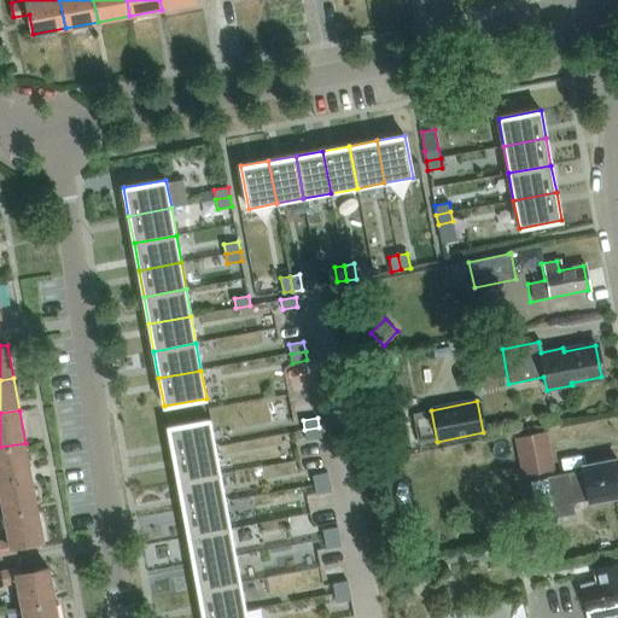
[(210,419),(168,426),(173,455),(215,447),(210,419)]
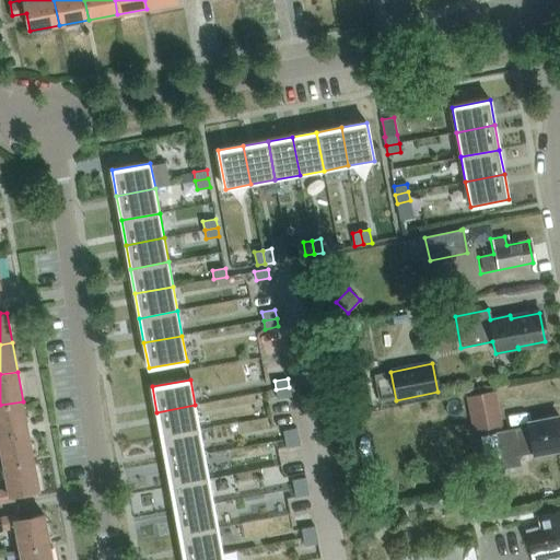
[(278,398),(291,396),(289,387),(276,389),(278,398)]
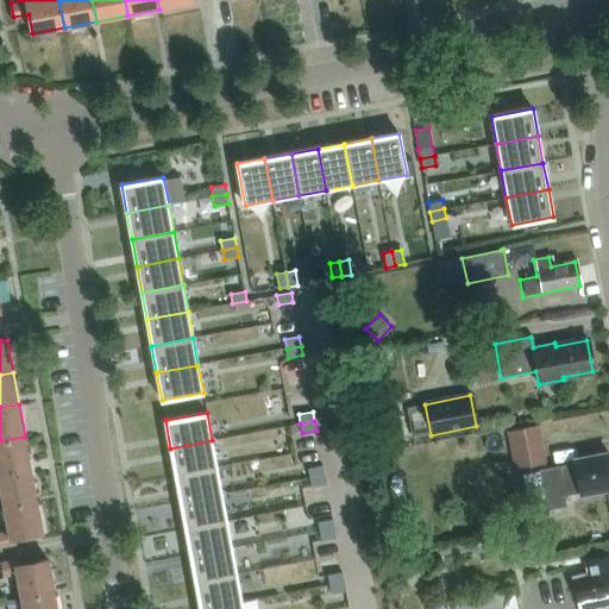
[(537,425),(507,431),(515,469),(516,469),(544,463),(537,425)]
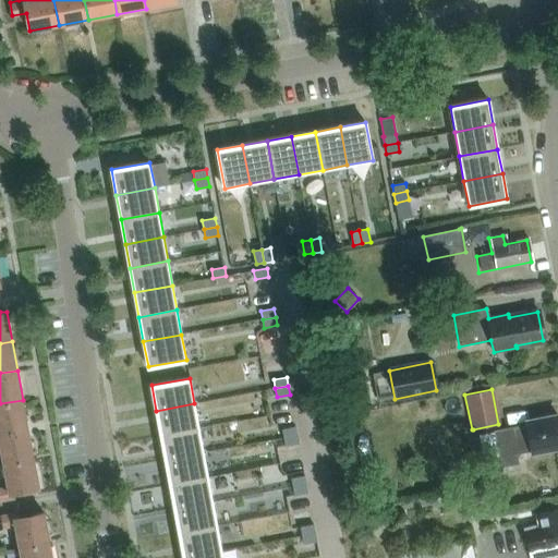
[(23,400),(0,403),(0,433),(28,428),(23,400)]
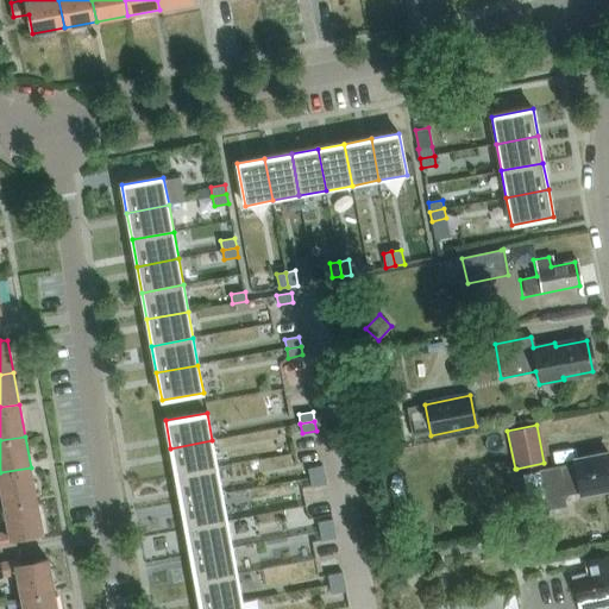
[(175,475),(217,468),(212,440),(170,449),(175,475)]
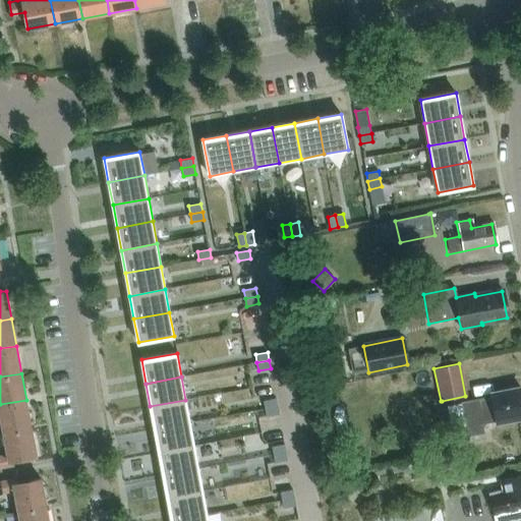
[(481,417),(495,415),(496,421),(520,416),(520,389),(461,401),(468,436),(484,432),(481,417)]
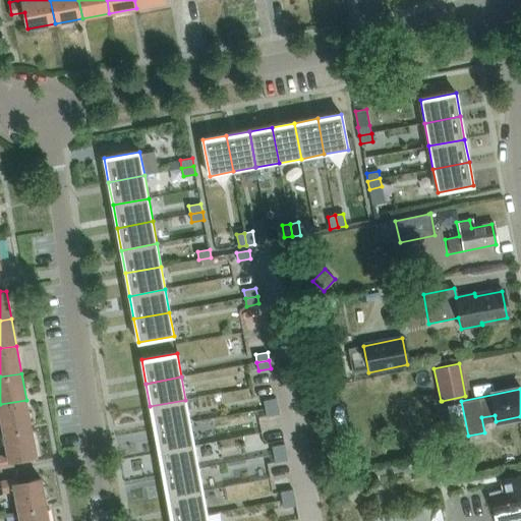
[(266,408),(278,406),(276,398),(264,400),(266,408)]
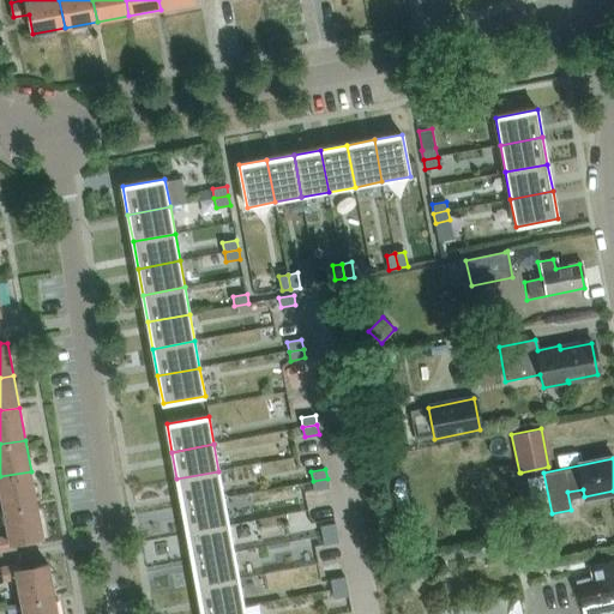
[(0,483),(5,510),(37,503),(31,471),(0,476),(0,483)]
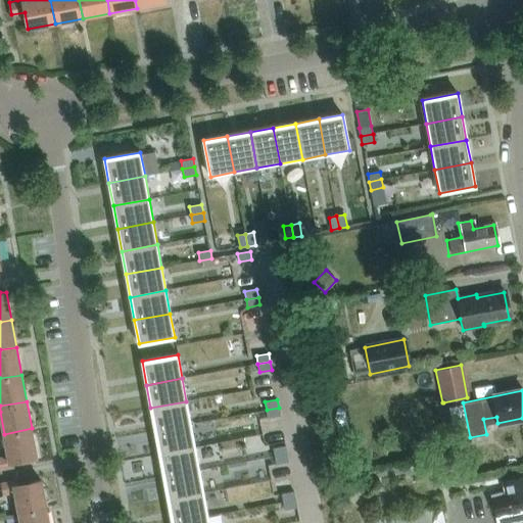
[(186,401),(150,408),(154,431),(191,424),(186,401)]
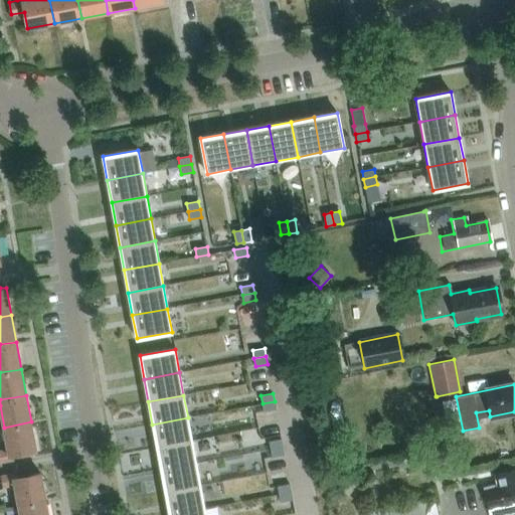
[(275,401),(263,403),(264,411),(276,409),(275,401)]
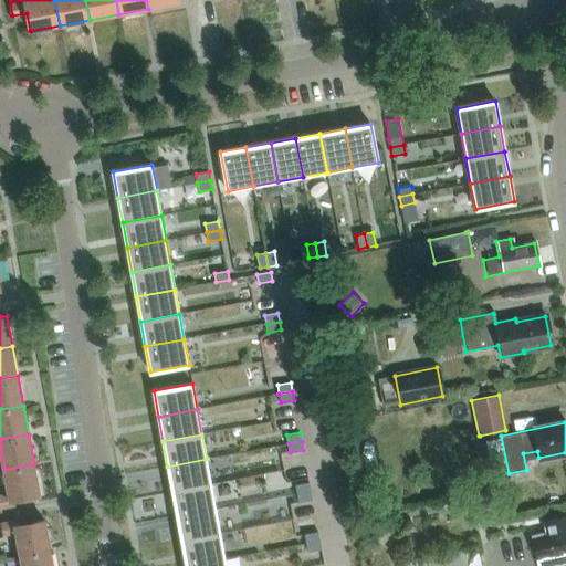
[(173,491),(211,484),(207,459),(167,467),(173,491)]
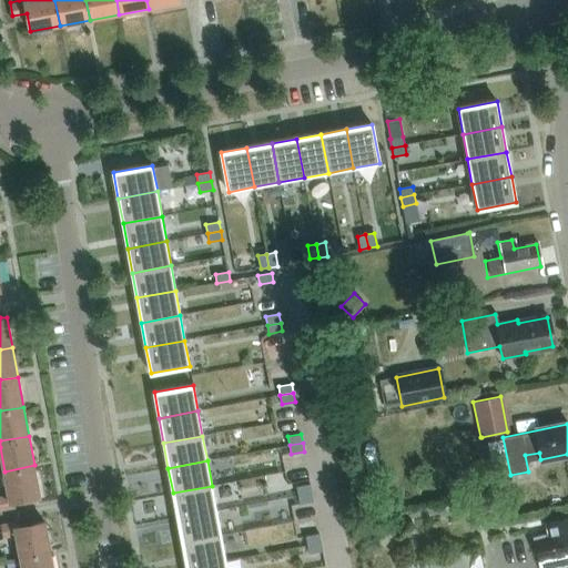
[(34,465),(4,472),(9,493),(0,494),(0,506),(14,504),(14,499),(40,494),(34,465)]
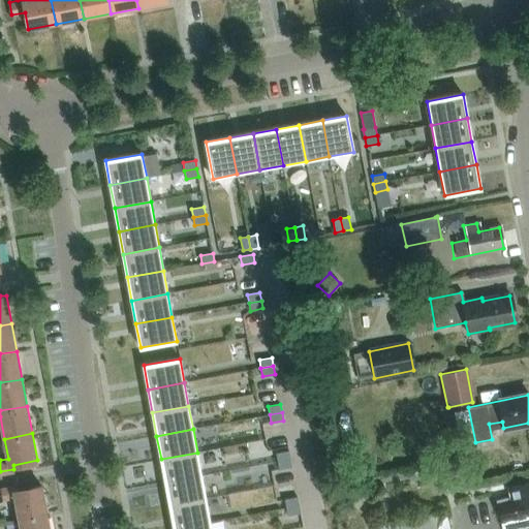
[(278,461),(290,459),(288,450),(276,453),(278,461)]
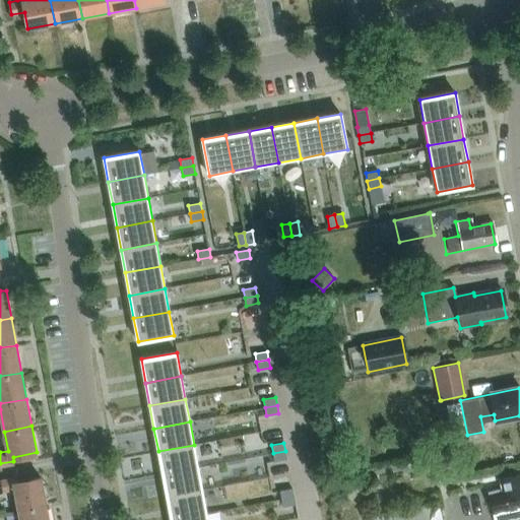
[(158,451),(163,474),(198,467),(194,445),(158,451)]
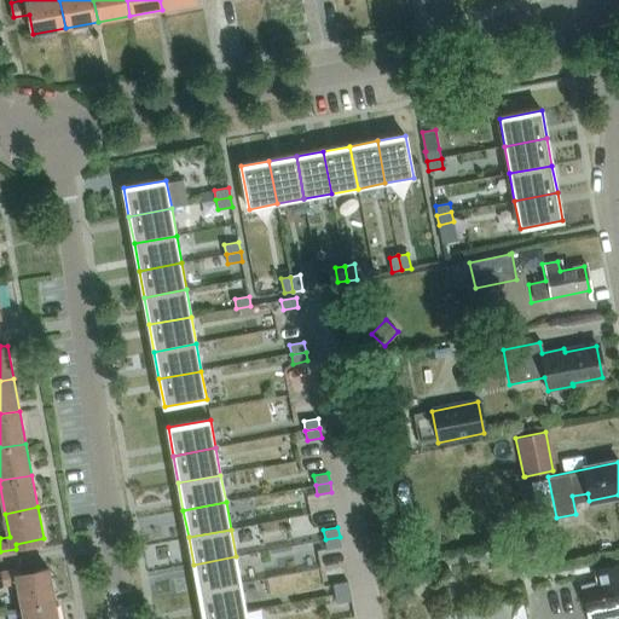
[(327,549),(341,547),(340,537),(325,539),(327,549)]
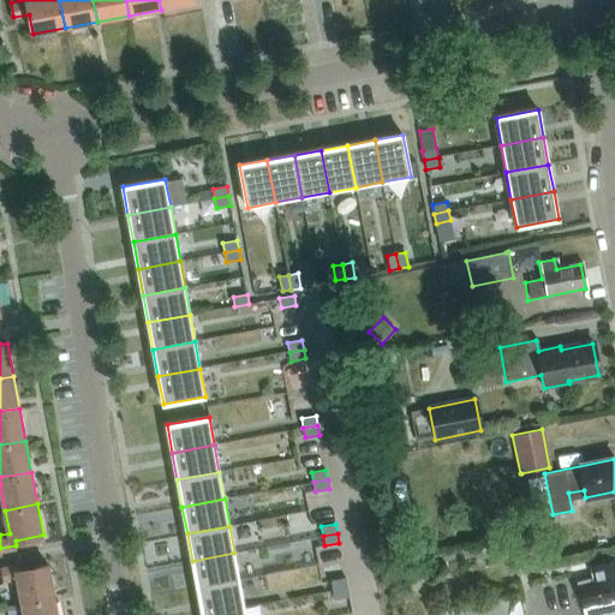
[(525,536),(527,547),(537,545),(535,533),(525,536)]
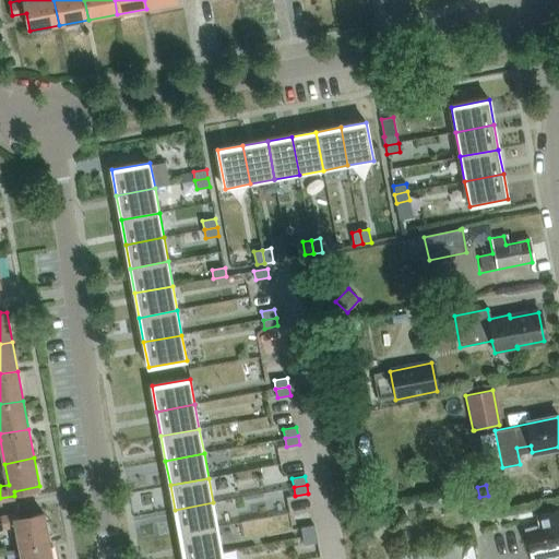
[(217,526),(213,502),(175,510),(179,534),(217,526)]
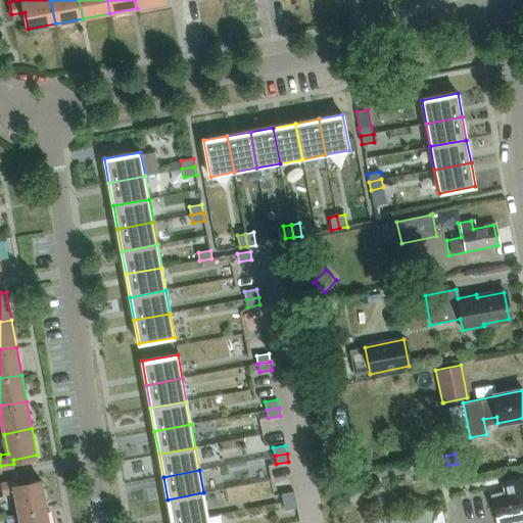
[(505,490),(491,492),(497,522),(509,522),(522,520),(522,476),(503,481),(505,490)]
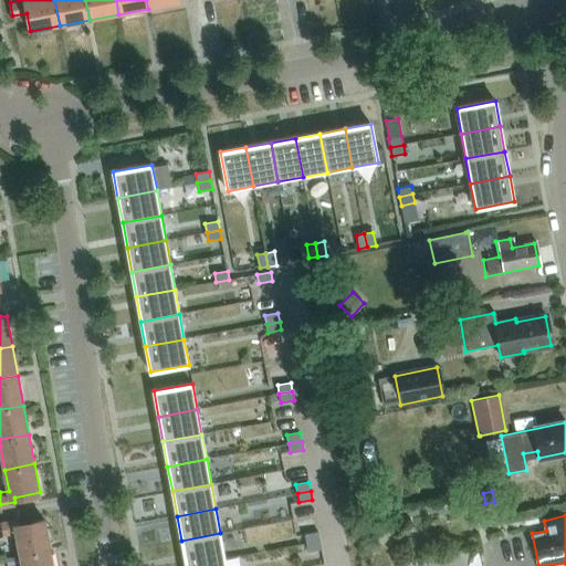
[(19,556),(50,551),(44,520),(18,525),(17,520),(1,523),(3,535),(14,533),(19,556)]
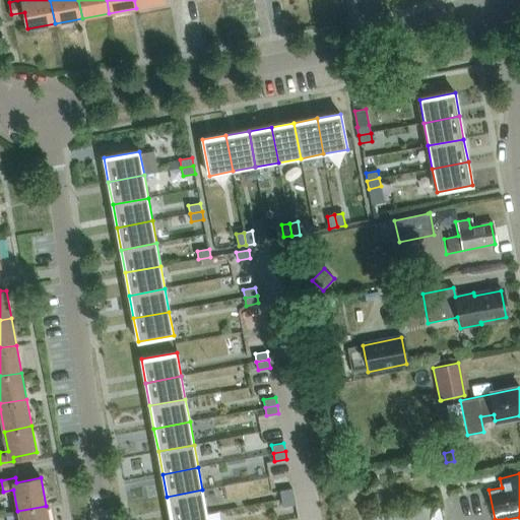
[(280,491),(281,499),(294,497),(293,489),(280,491)]
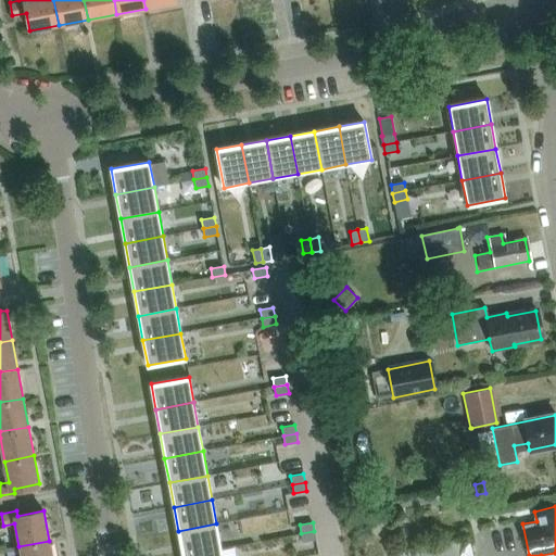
[(182,555),(220,548),(216,523),(178,531),(182,555)]
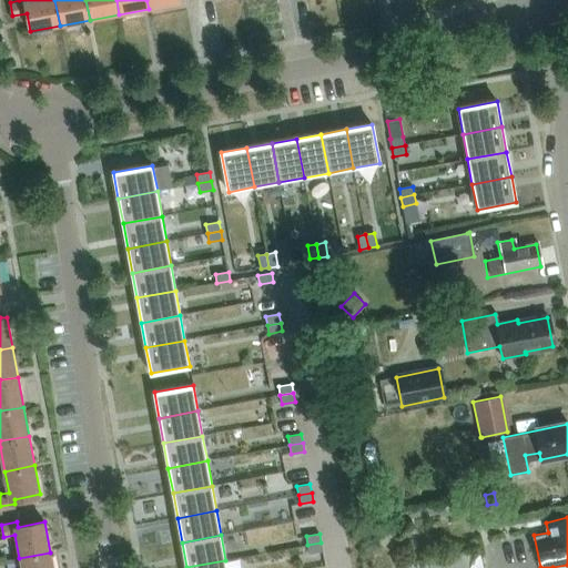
[(310,554),(323,551),(321,543),(307,545),(310,554)]
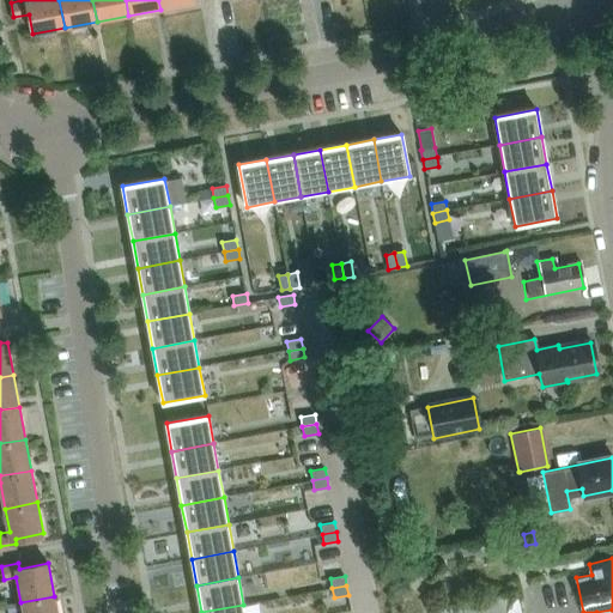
[(431,610),(431,612),(520,612),(515,590),(431,610)]
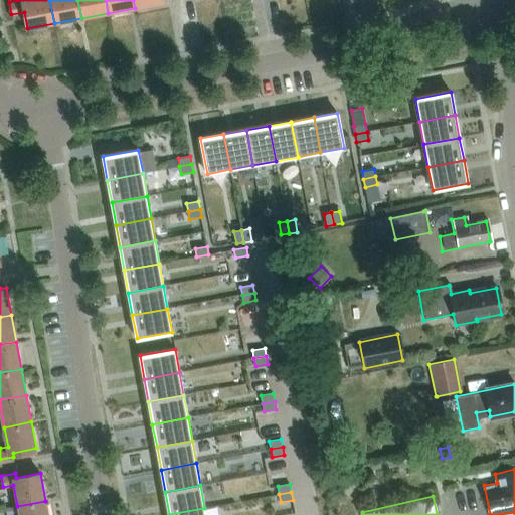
[(47,514),(45,501),(17,506),(8,508),(8,514),(47,514)]
